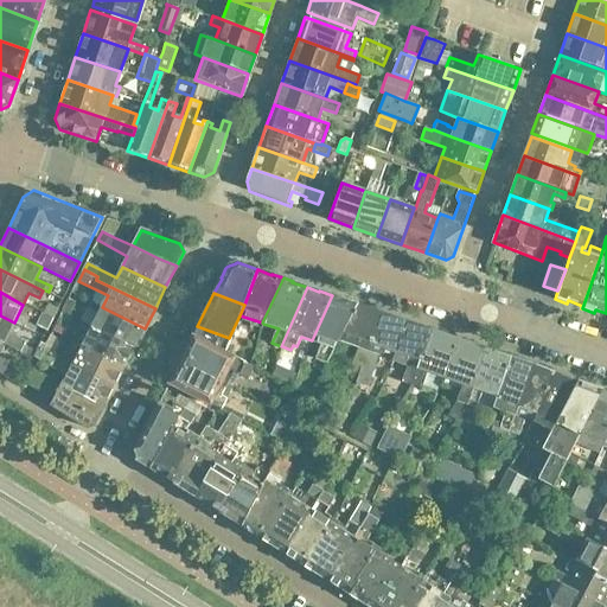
[(338,343),(357,305),(342,300),(342,299),(332,295),(312,340),(324,345),(318,358),(327,362),(338,343)]
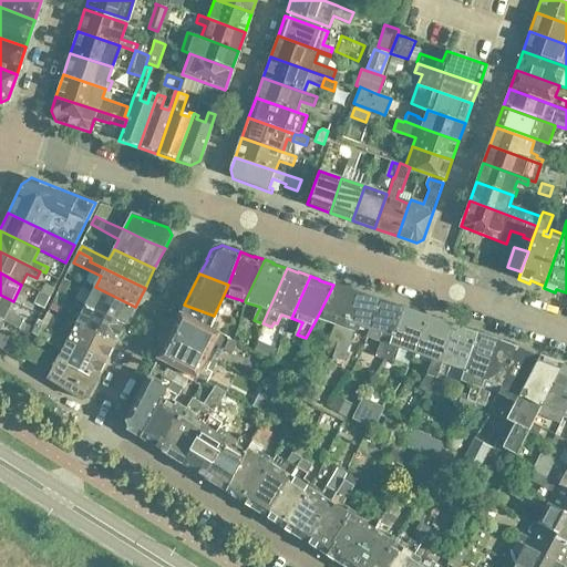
[(85,305),(125,326),(135,307),(95,287),(85,281),(82,288),(92,292),(85,305)]
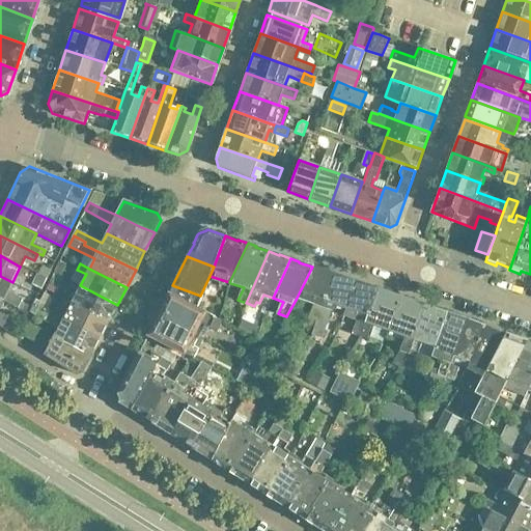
[(309,318),(316,320),(311,336),(314,336),(319,322),(336,275),(312,267),(296,300),(313,306),(309,318)]
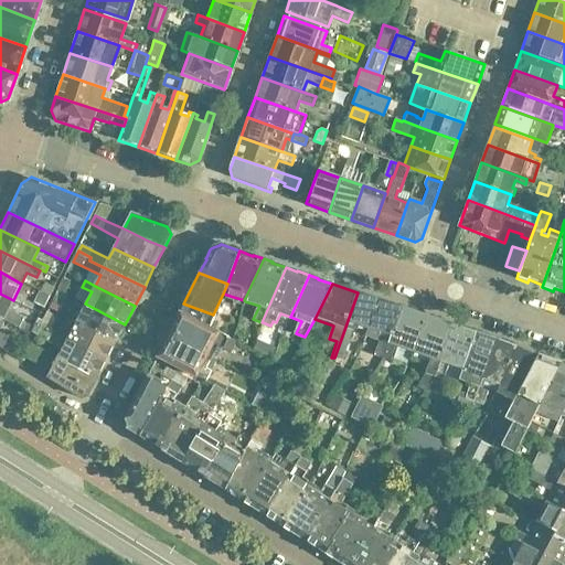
[(371,320),(379,300),(358,292),(340,342),(334,358),(342,361),(348,345),(352,332),(365,337),(371,320)]
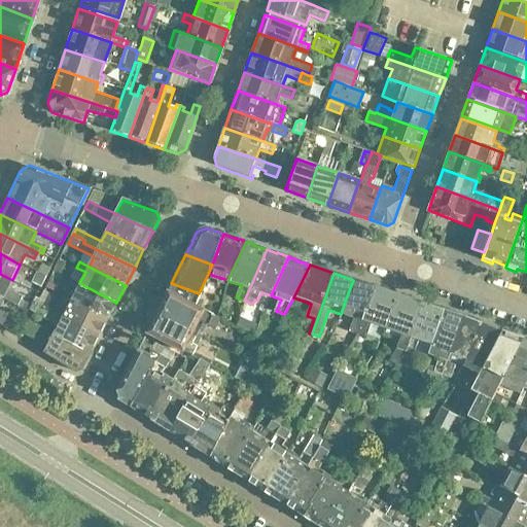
[(24,299),(7,290),(12,280),(0,274),(0,294),(4,297),(20,305),(24,299)]
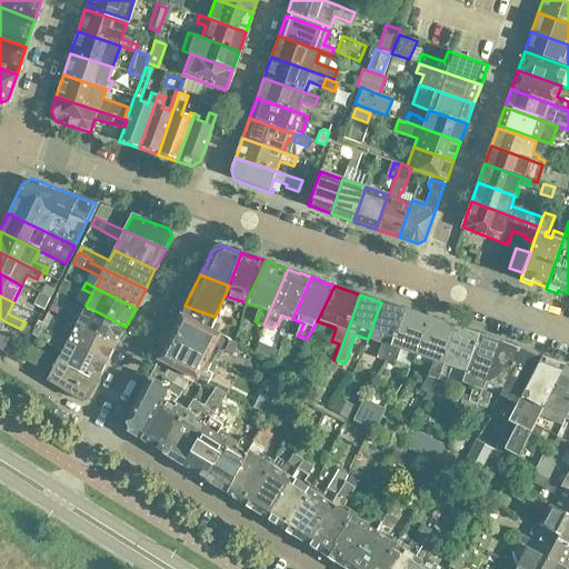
[(380,343),(376,357),(386,360),(402,310),(381,302),(373,322),(368,339),(380,343)]
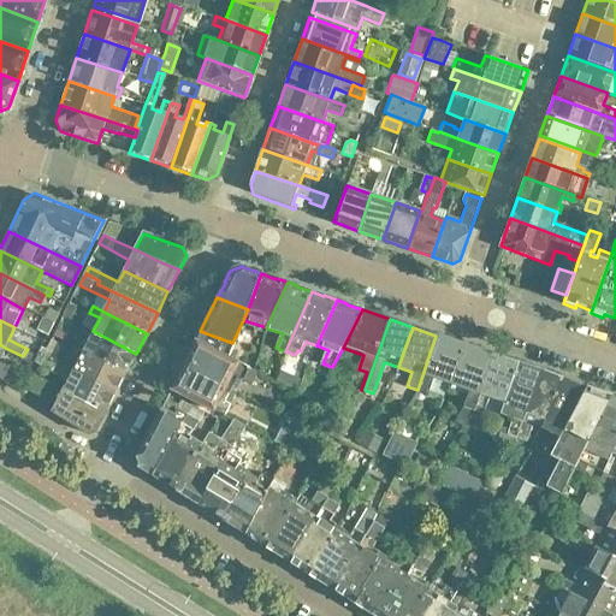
[(126,373),(136,354),(93,331),(82,351),(126,373)]
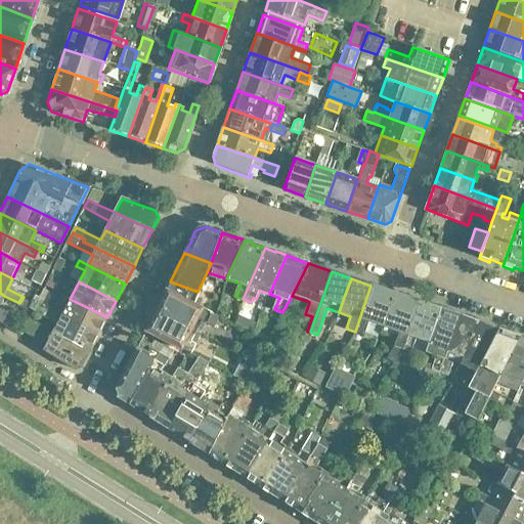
[(218,302),(198,293),(198,292),(170,281),(166,291),(213,314),(213,312),(218,302)]
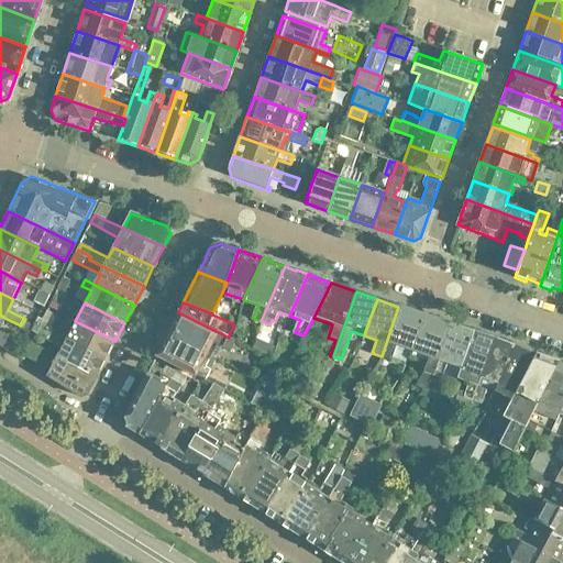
[(422,316),(398,307),(382,356),(389,360),(394,345),(410,351),(422,316)]
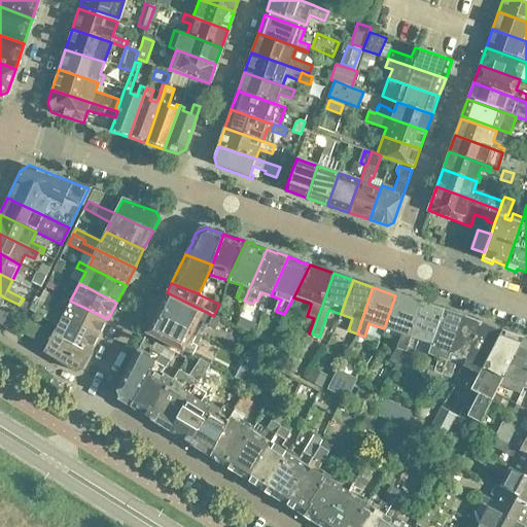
[(214,316),(167,292),(156,313),(198,334),(200,329),(197,327),(200,321),(209,324),(216,329),(221,319),(222,319),(214,314),(214,316)]
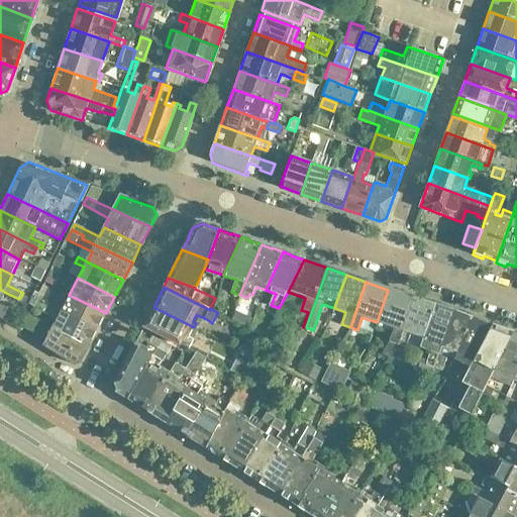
[(0,304),(0,301),(4,292),(0,289),(0,318),(17,329),(19,324),(13,320),(15,315),(14,310),(7,308),(0,304)]
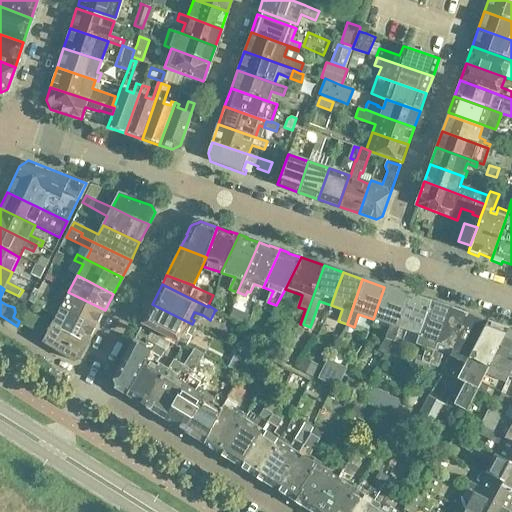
[(386,356),(386,355),(395,341),(410,296),(388,288),(377,321),(388,325),(384,337),(377,351),(386,356)]
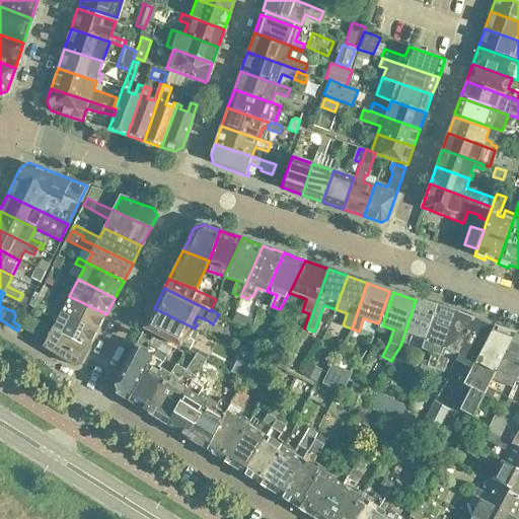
[(106,314),(69,296),(61,312),(97,331),(106,314)]
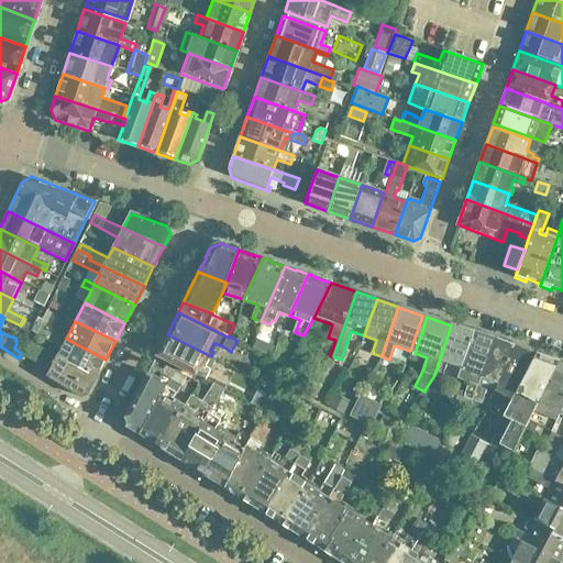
[(472,401),(494,340),(451,326),(434,375),(424,390),(434,396),(441,383),(449,364),(461,368),(457,379),(468,384),(465,393),(459,390),(453,407),(466,411),(472,401)]
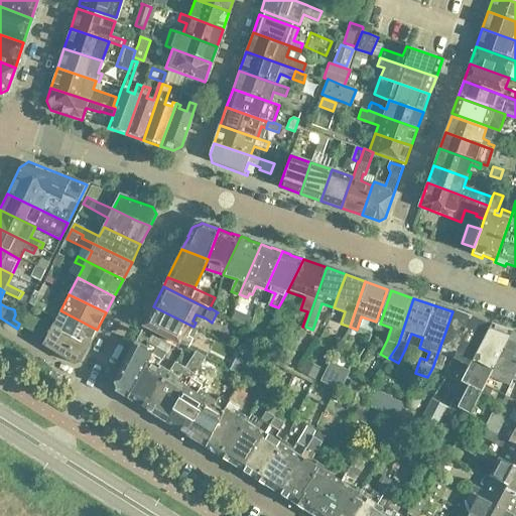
[(97,330),(60,310),(42,301),(38,309),(56,318),(54,324),(52,326),(51,328),(89,346),(97,330)]
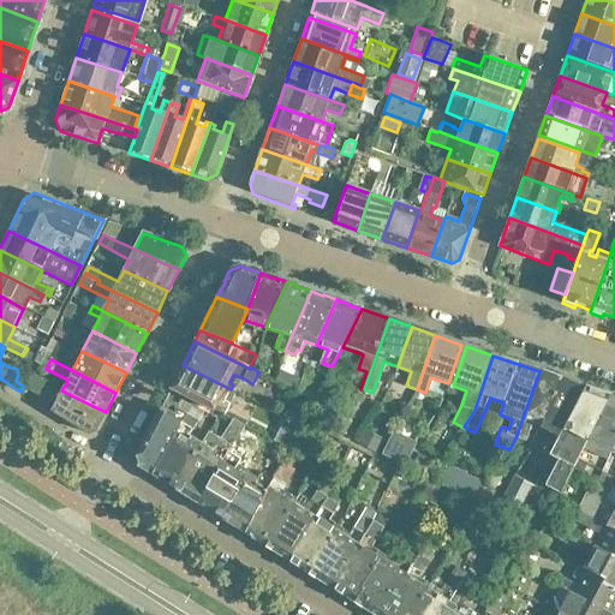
[(224,392),(230,394),(231,390),(231,389),(183,365),(169,390),(225,417),(231,405),(220,400),(224,392)]
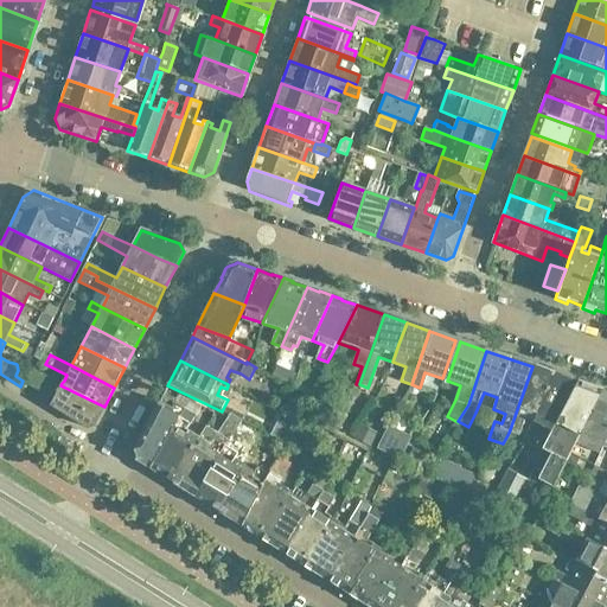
[(274,366),(270,375),(276,377),(280,369),(274,366)]
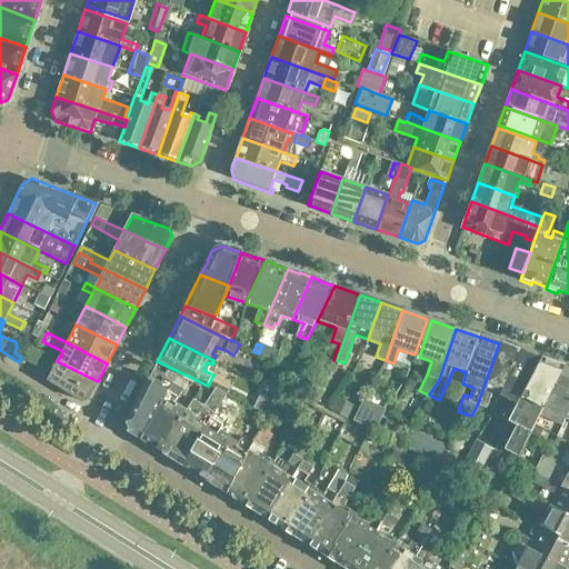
[(477,406),(486,409),(491,393),(499,397),(500,397),(508,383),(519,350),(499,343),(477,406)]
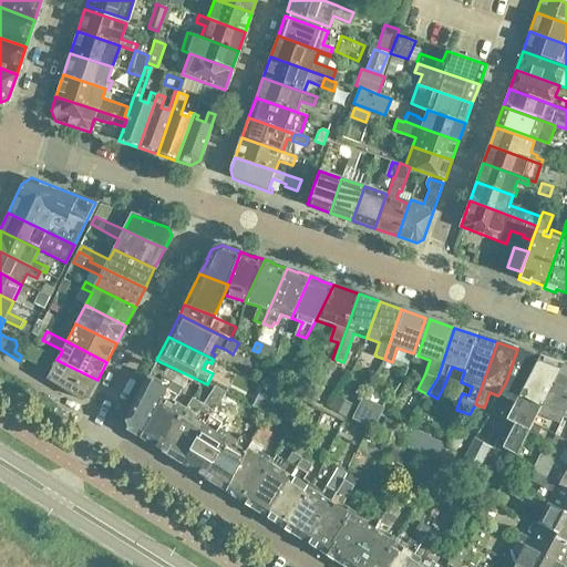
[(98,380),(57,360),(58,358),(30,343),(22,359),(40,368),(37,373),(35,373),(50,381),(81,401),(88,399),(98,380)]
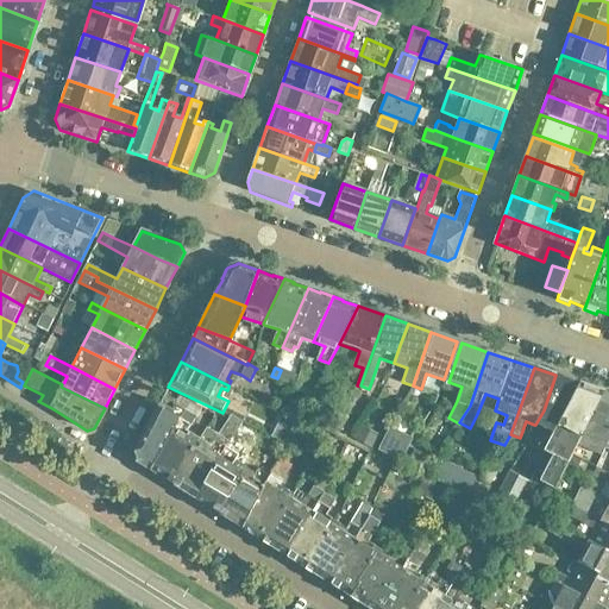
[(544,429),(537,443),(546,447),(578,383),(556,375),(544,410),(535,425),(544,429)]
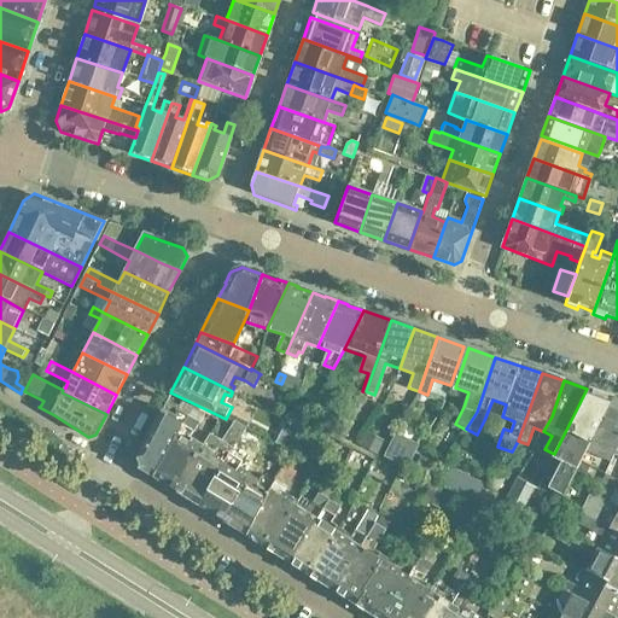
[(575,472),(581,462),(587,450),(613,398),(587,389),(554,454),(538,483),(547,487),(547,488),(563,496),(575,472)]
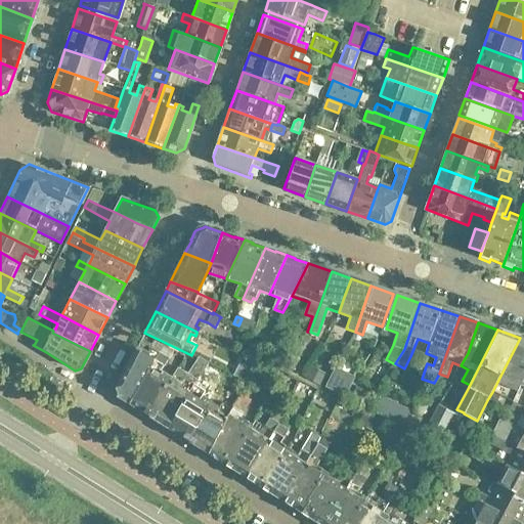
[(521,382),(523,374),(523,339),(520,338),(497,382),(506,385),(509,378),(521,382)]
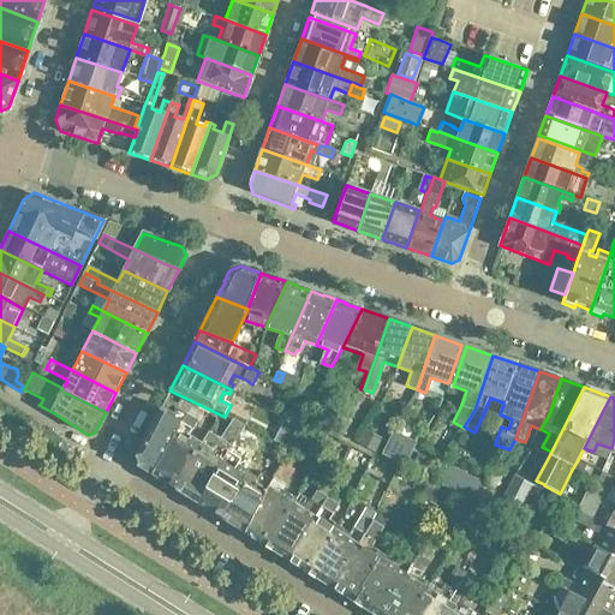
[(167,447),(192,402),(181,398),(178,404),(168,399),(148,436),(167,447)]
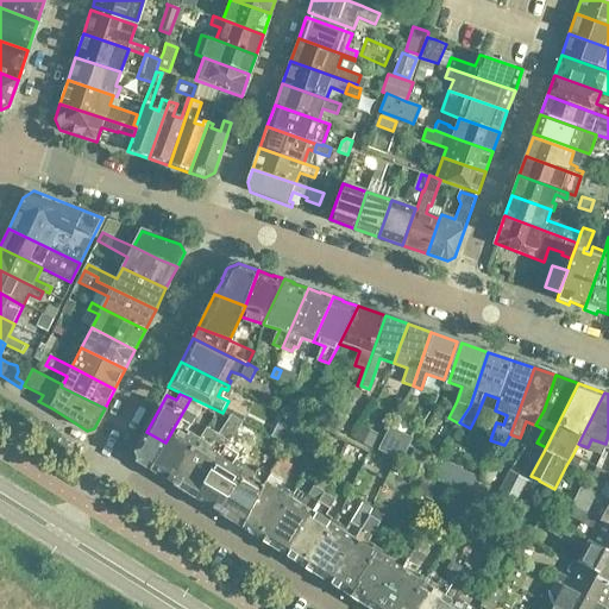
[(173,484),(199,439),(195,437),(194,439),(186,434),(203,406),(190,399),(165,443),(150,470),(173,484)]
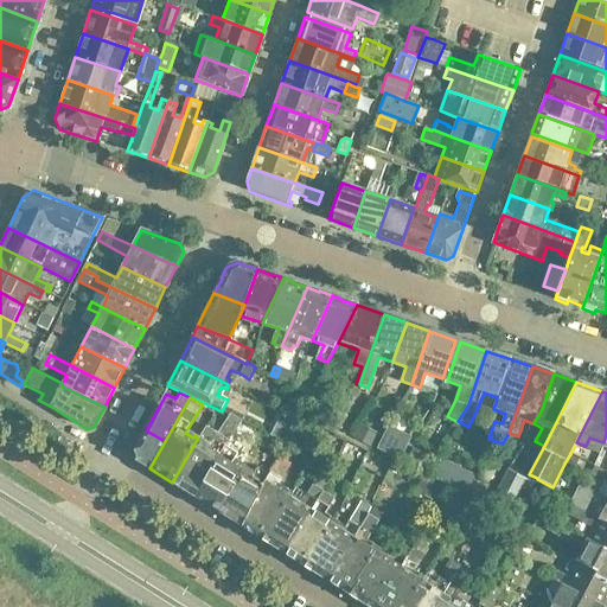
[(320,425),(324,417),(312,411),(317,401),(310,397),(308,398),(300,415),(320,425)]
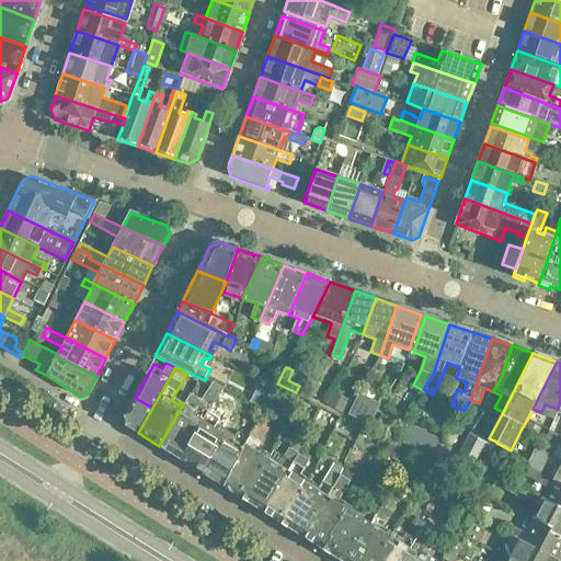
[(180,459),(208,412),(215,401),(222,388),(213,381),(201,401),(191,395),(183,404),(159,446),(180,459)]
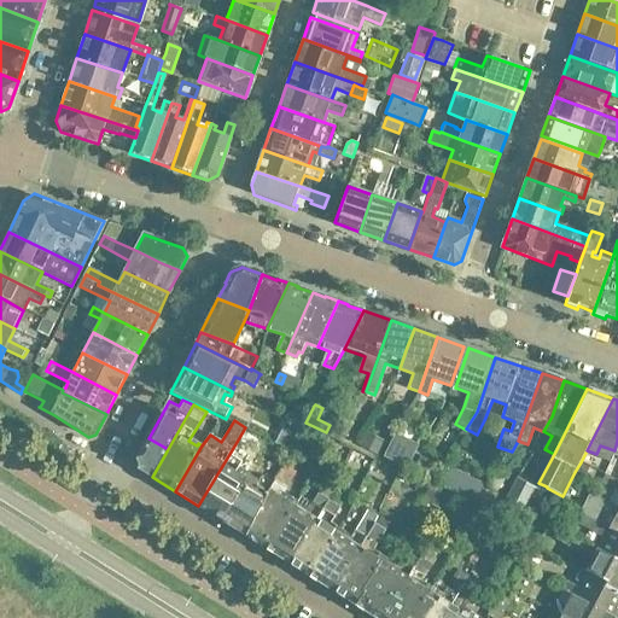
[(378,453),(383,442),(366,432),(360,444),(378,453)]
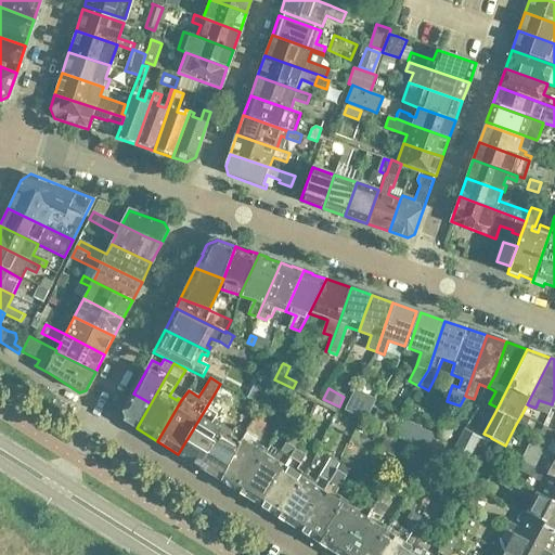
[(376,399),(356,388),(344,410),(365,421),(376,399)]
